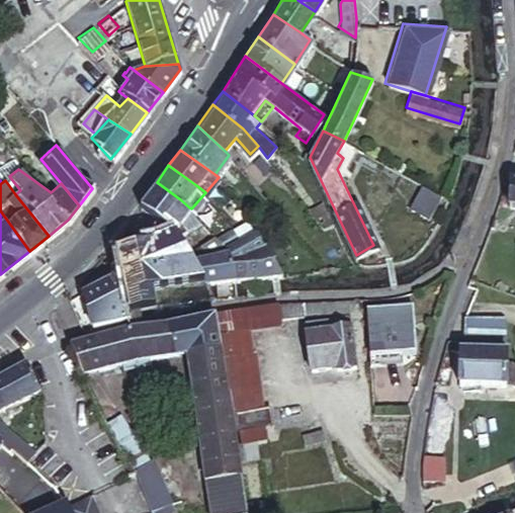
[(180,219),(189,207),(180,199),(157,182),(142,203),(170,225),(178,234),(186,229),(180,219)]
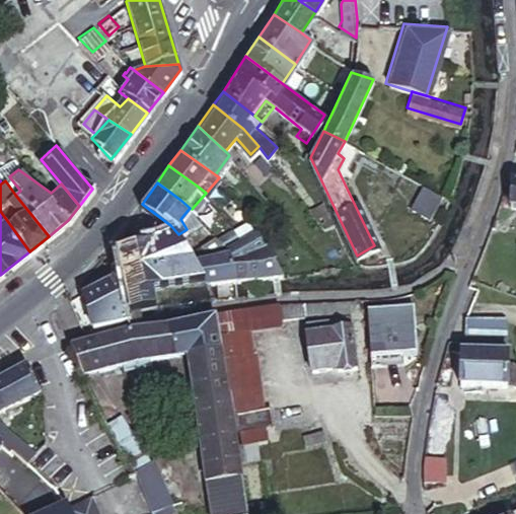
[(440,193),(423,184),(412,204),(430,213),(440,193)]
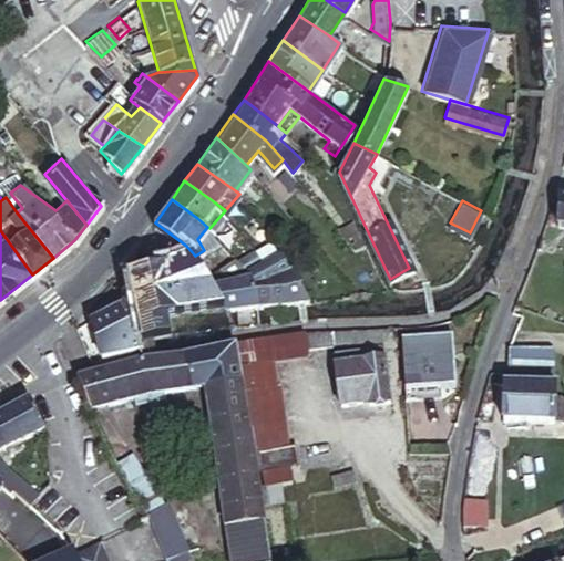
[(252,209),(243,217),(253,229),(263,221),(252,209)]
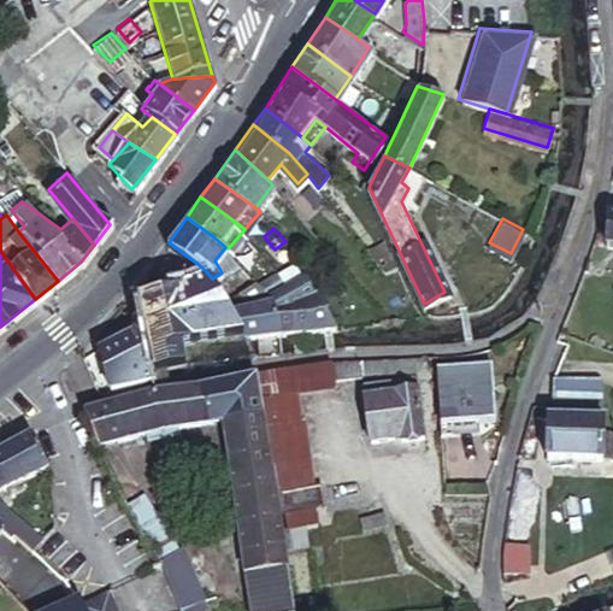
[(383,233),(364,242),(383,266),(395,259),(383,233)]
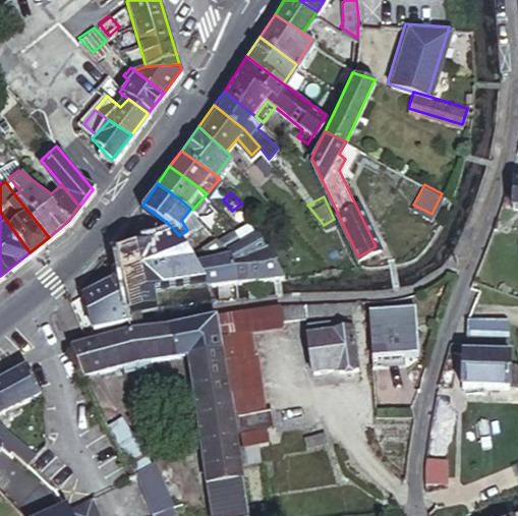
[(257,229),(251,217),(235,226),(241,237),(257,229)]
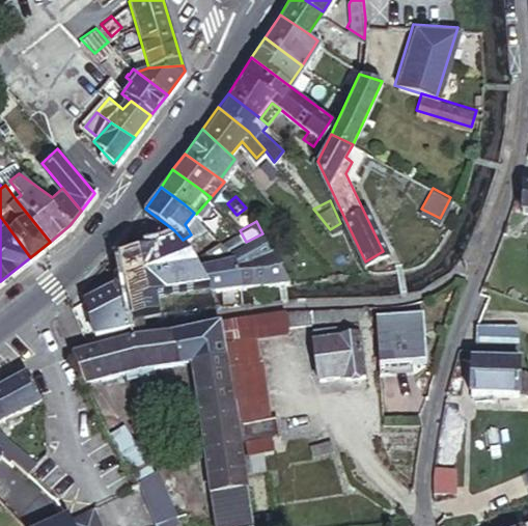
[(211,286),(193,256),(183,240),(174,230),(164,239),(118,247),(121,275),(128,326),(138,323),(137,313),(154,310),(151,300),(150,289),(166,291),(211,286)]
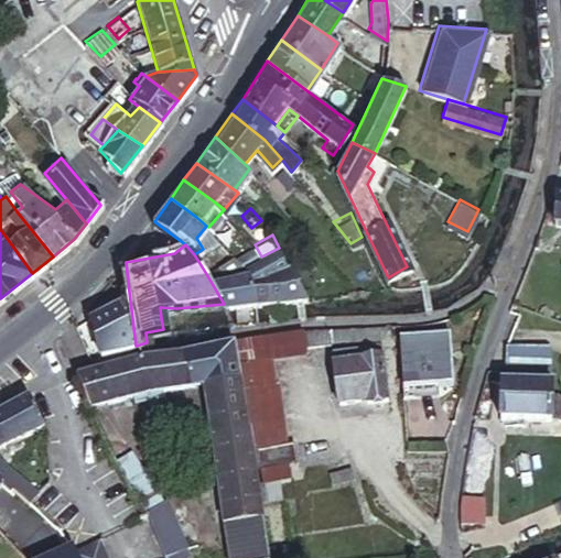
[(261,256),(255,244),(236,255),(246,264),(261,256)]
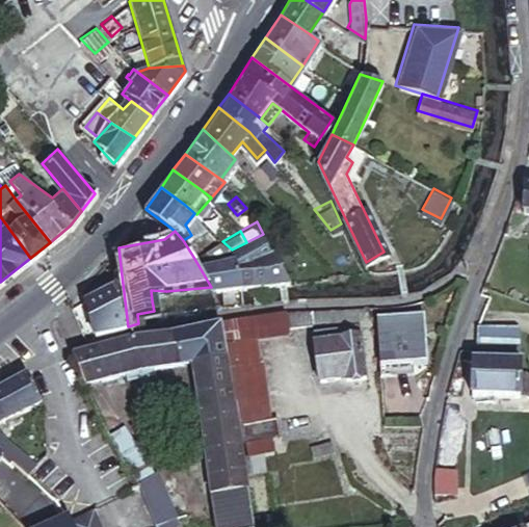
[(289,280),(274,249),(272,251),(263,234),(246,242),(232,249),(243,284),(289,280)]
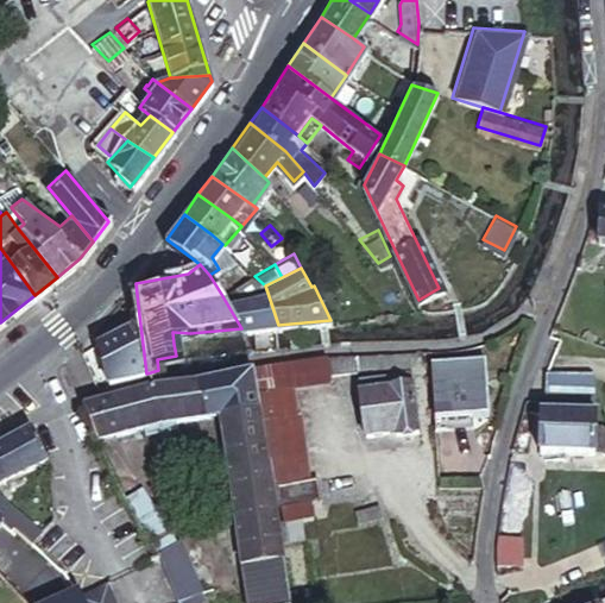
[(278,325),(265,286),(254,276),(252,272),(221,294),(241,328),(278,325)]
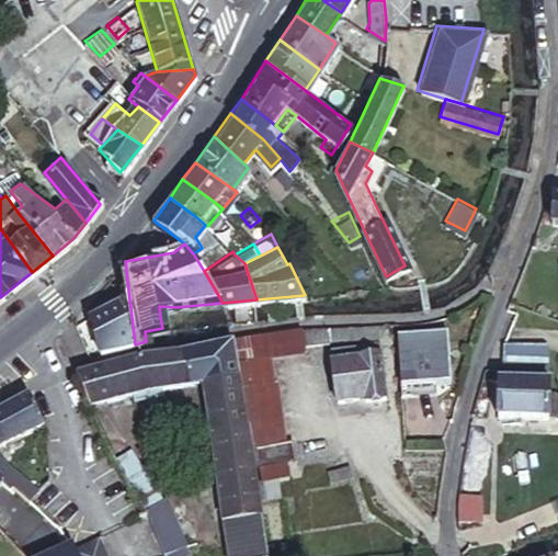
[(377,272),(369,256),(352,263),(360,281),(377,272)]
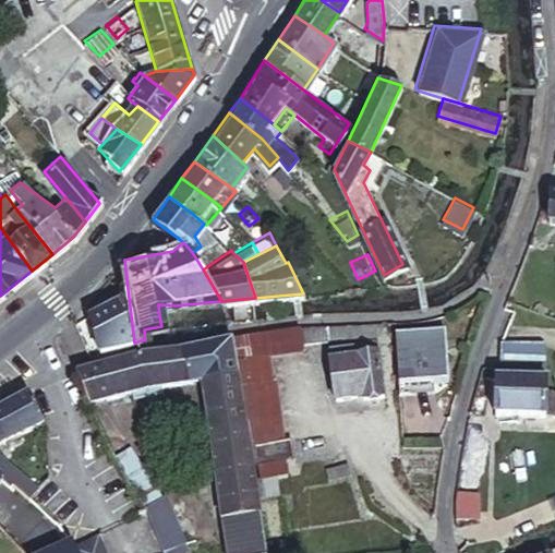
[(134,343),(128,289),(91,310),(100,350),(121,345),(134,343)]
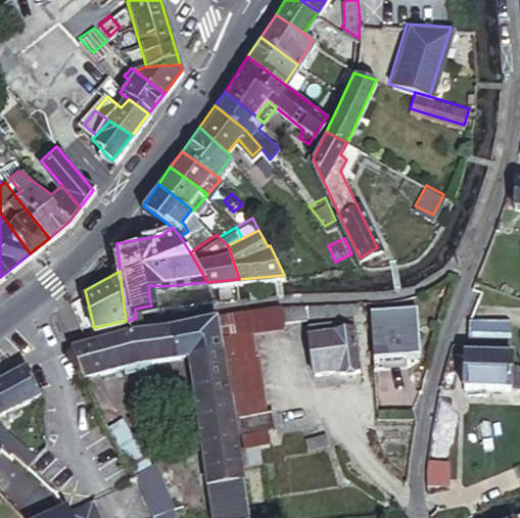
[(363,371),(359,299),(347,300),(347,314),(348,319),(314,323),(318,371),(342,369),(342,372),(363,371)]
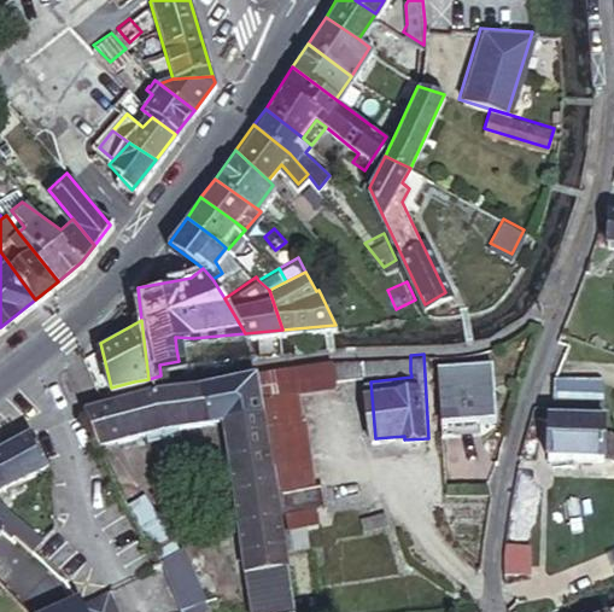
[(410,355),(369,356),(372,371),(410,371),(410,355)]
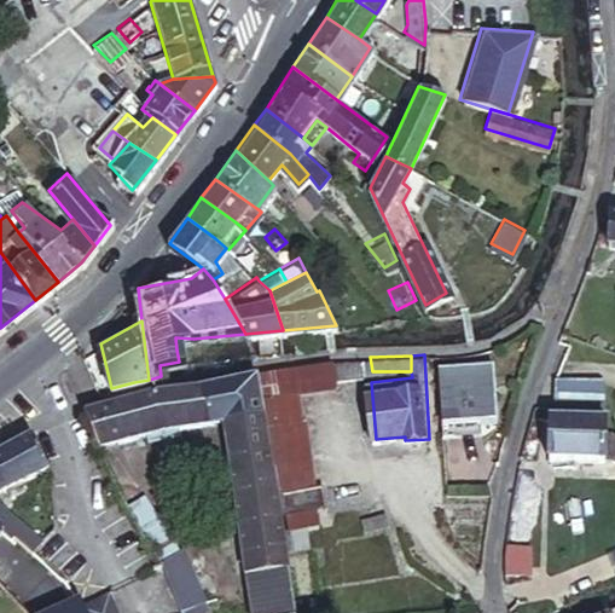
[(344,375),(341,357),(261,371),(268,421),(312,416),(307,388),(344,382),(344,375)]
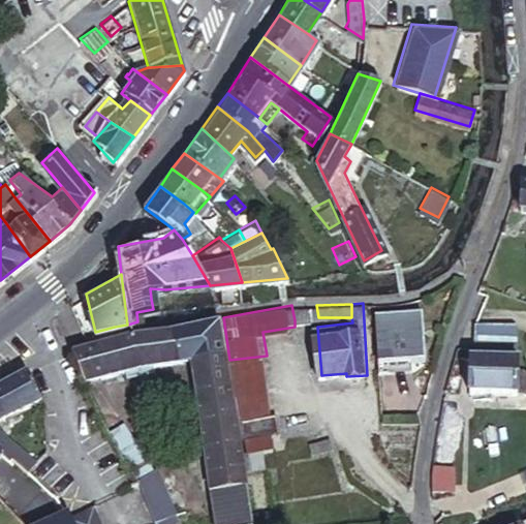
[(316,305),(291,305),(295,320),(318,317),(316,305)]
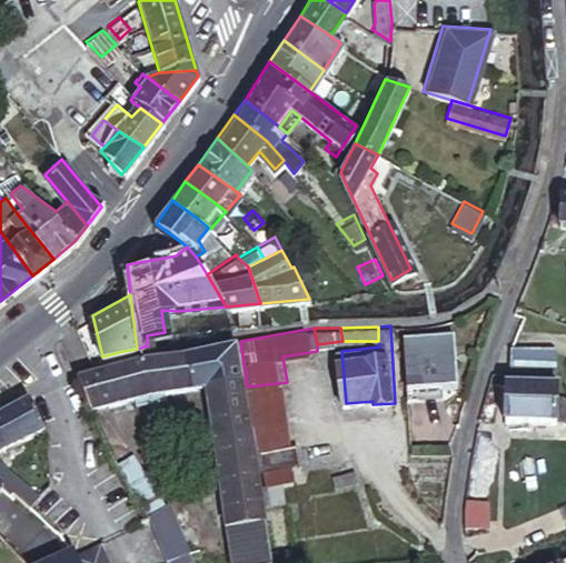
[(453,331),(403,337),(405,385),(455,381),(453,331)]
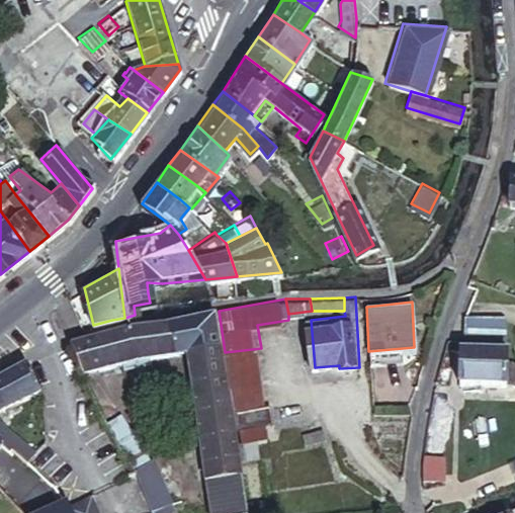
[(126,360),(188,352),(211,512),(247,512),(246,505),(241,462),(238,446),(225,352),(219,311),(118,328),(70,341),(82,371),(126,360)]
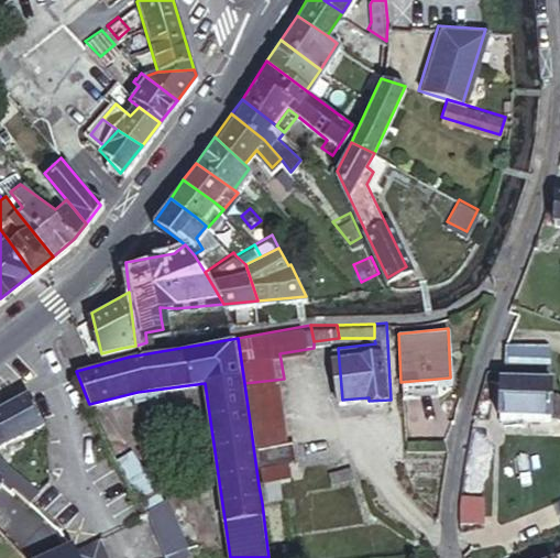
[(544,345),(501,343),(500,380),(497,380),(497,416),(559,417),(559,396),(547,396),(547,380),(542,380),(544,345)]
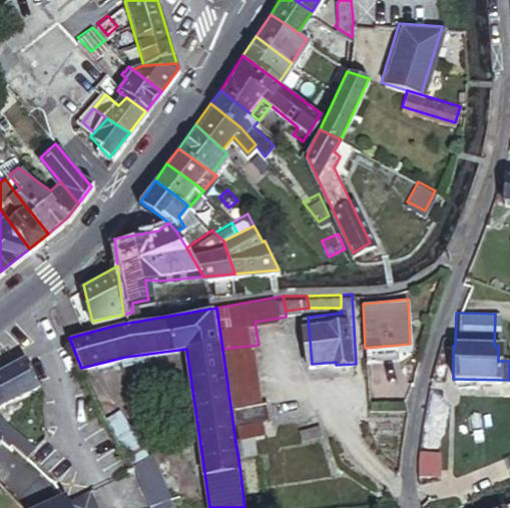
[(259,345),(222,349),(235,442),(256,439),(265,437),(264,420),(274,418),(272,398),(268,399),(259,345)]
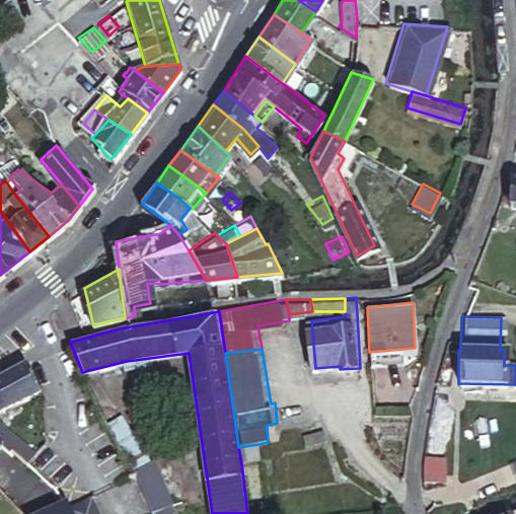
[(37,390),(25,361),(14,366),(0,373),(0,441),(9,449),(13,447),(26,460),(34,451),(5,422),(0,420),(0,407),(5,405),(8,411),(19,407),(16,398),(37,390)]
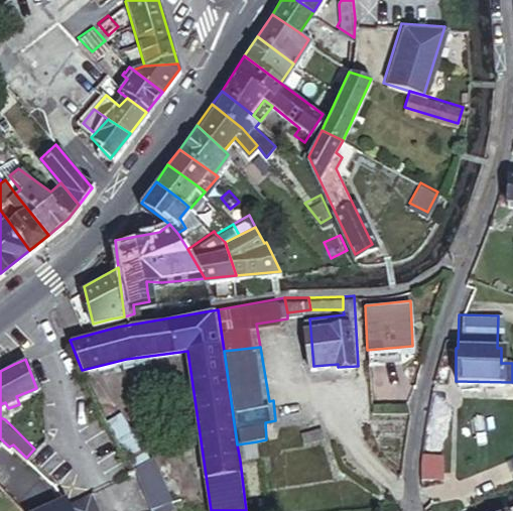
[(133,467),(147,458),(120,413),(106,421),(133,467)]
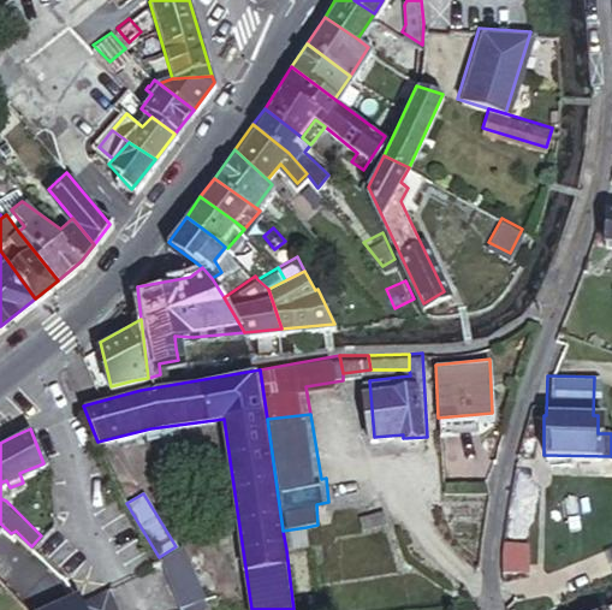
[(384,511),(358,517),(362,531),(387,525),(384,511)]
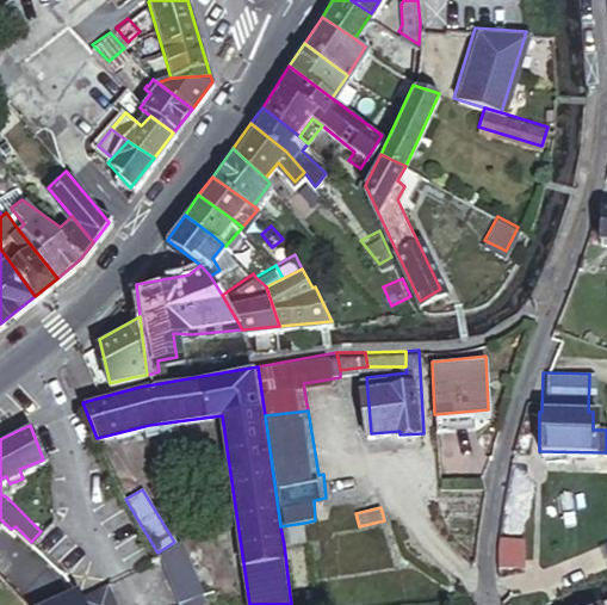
[(304,523),(280,526),(284,545),(307,541),(304,523)]
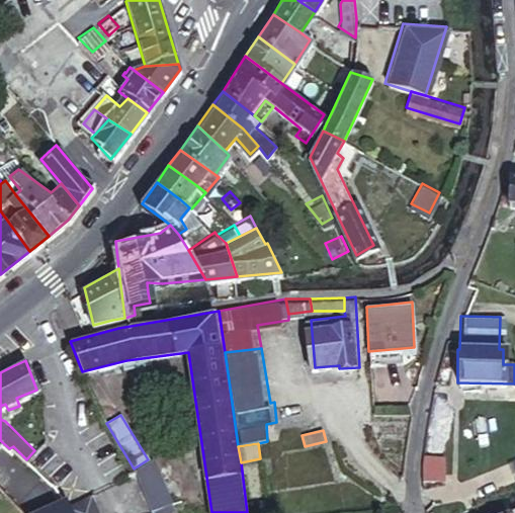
[(442,456),(422,456),(422,480),(443,479),(442,456)]
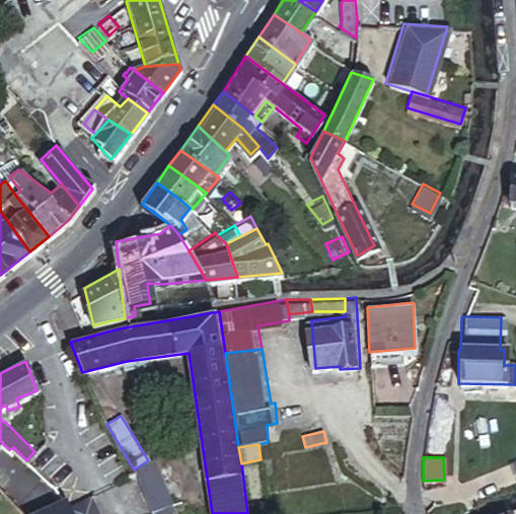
[(148,460),(134,469),(155,513),(169,513),(170,513),(174,507),(151,458),(148,460)]
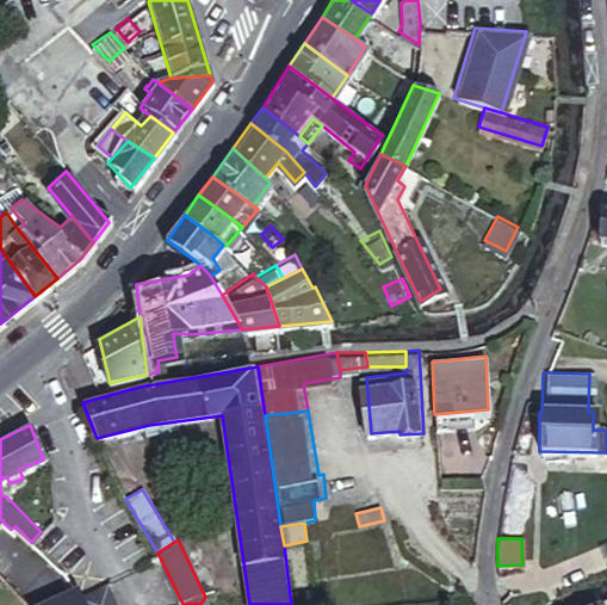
[(116,604),(104,580),(75,594),(80,604),(116,604)]
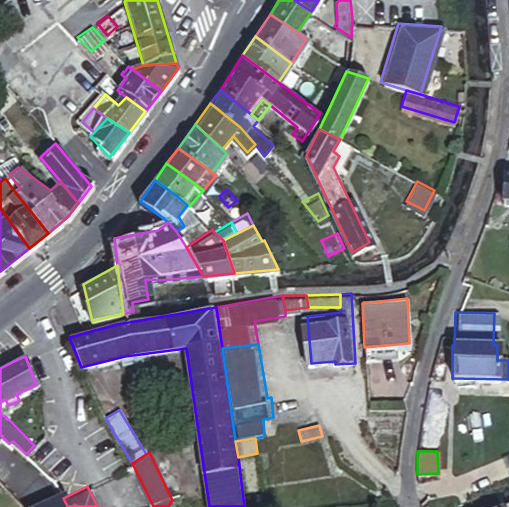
[(61,495),(37,506),(67,506),(63,498),(61,495)]
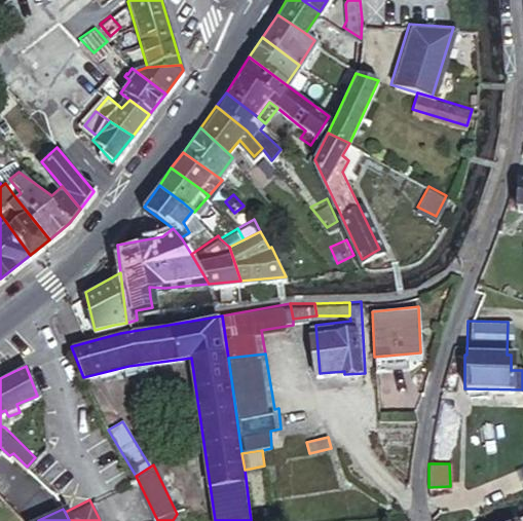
[(271,520),(270,510),(250,513),(251,520),(271,520)]
